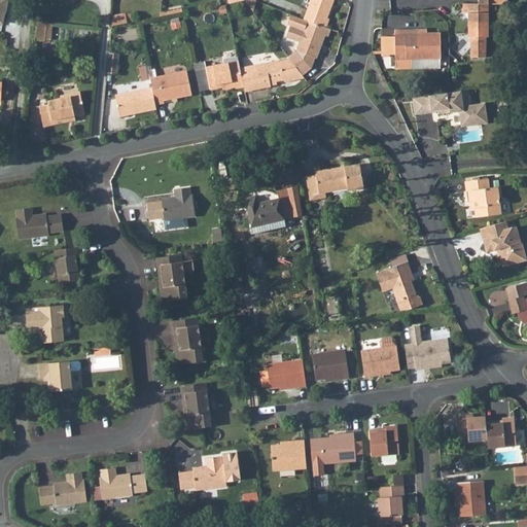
[(0,0),(0,24),(5,25),(9,0),(0,0)]
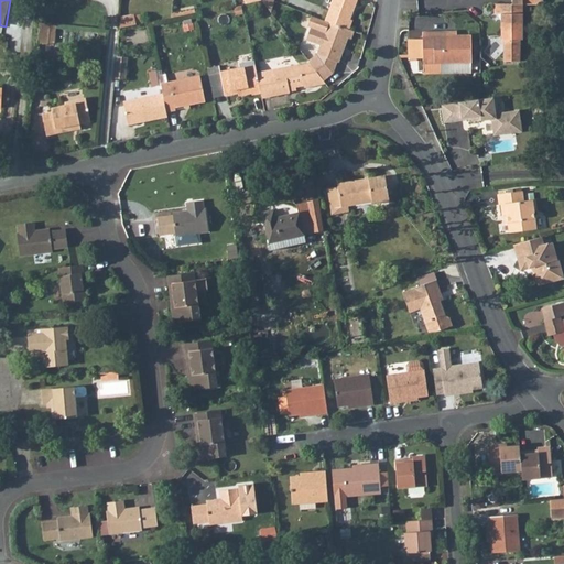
[(332,0),(326,17),(350,25),(355,15),(351,14),(357,0),(332,0)]
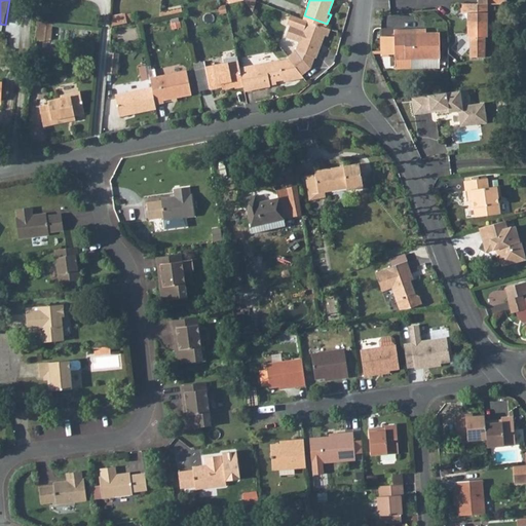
[(478,0),(466,0),(461,0),(461,9),(467,9),(467,31),(471,34),(470,50),(485,50),(486,34),(488,31),(488,27),(488,1),(508,1),(506,0),(478,0)]
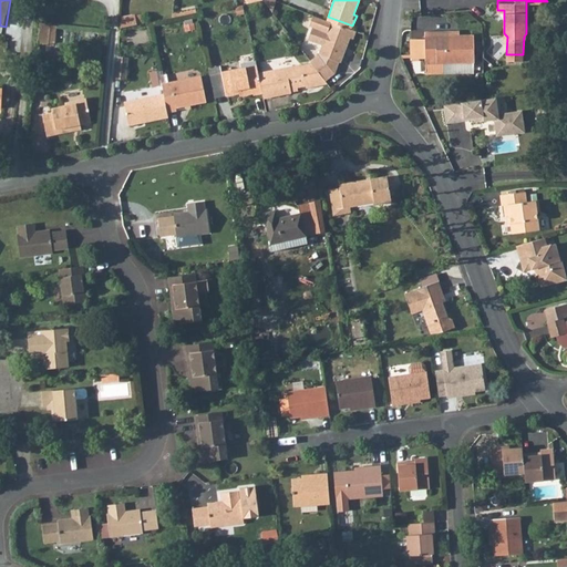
[(328,17),(315,11),(310,23),(313,24),(309,37),(323,42),(320,50),(310,58),(311,60),(325,75),(326,78),(336,70),(340,59),(341,59),(350,34),(354,35),(358,28),(352,26),(328,17)]
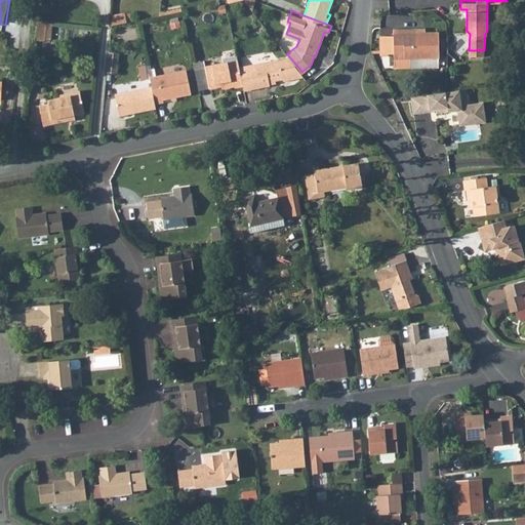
[(114,16),(113,25),(130,22),(129,12),(114,16)]
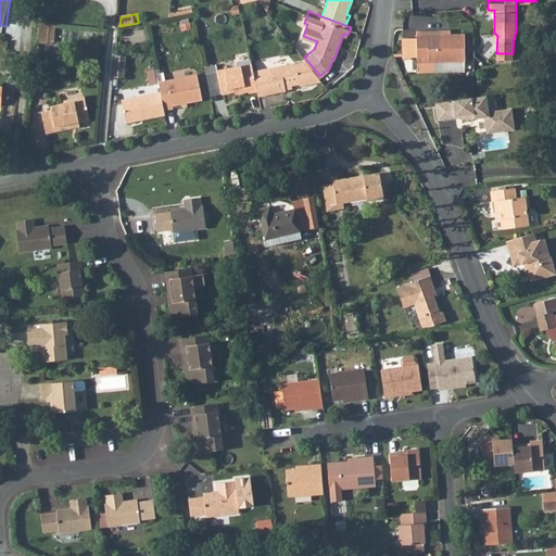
[(41,22),(40,41),(51,42),(53,24),(41,22)]
